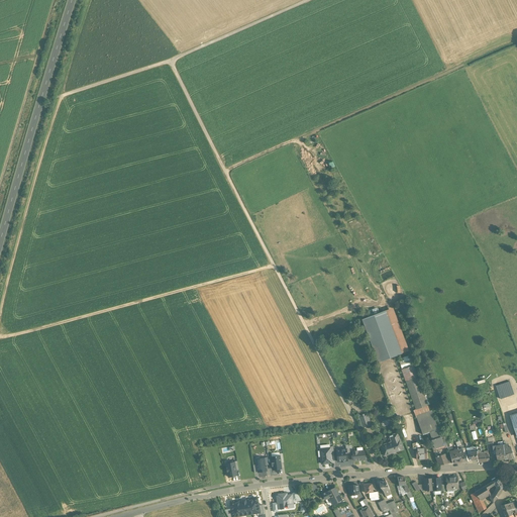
[(386,311),(362,320),(378,363),(402,354),(386,311)]
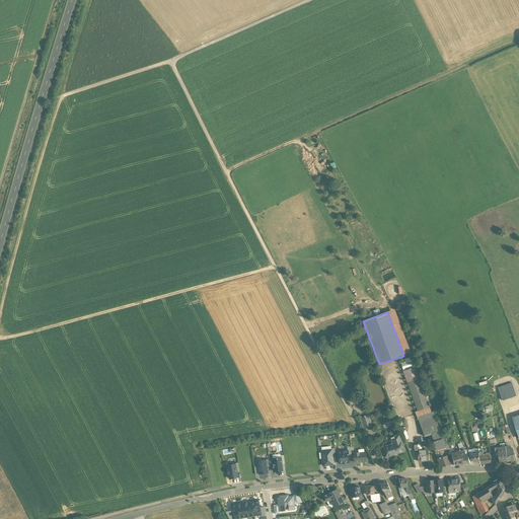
[(400,359),(403,370),(414,368),(413,362),(414,361),(413,357),(400,359)]
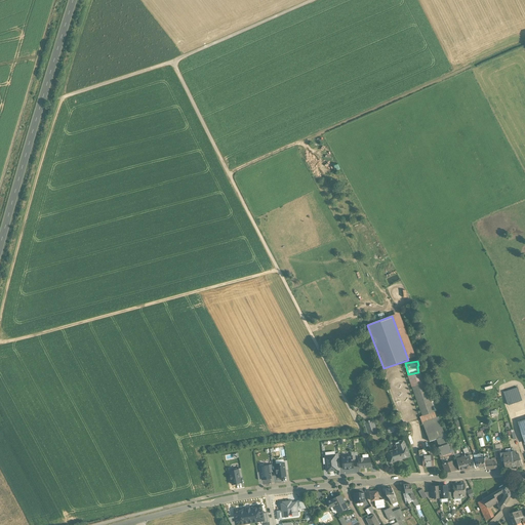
[(434,412),(423,384),(416,387),(414,382),(411,385),(422,416),(434,412)]
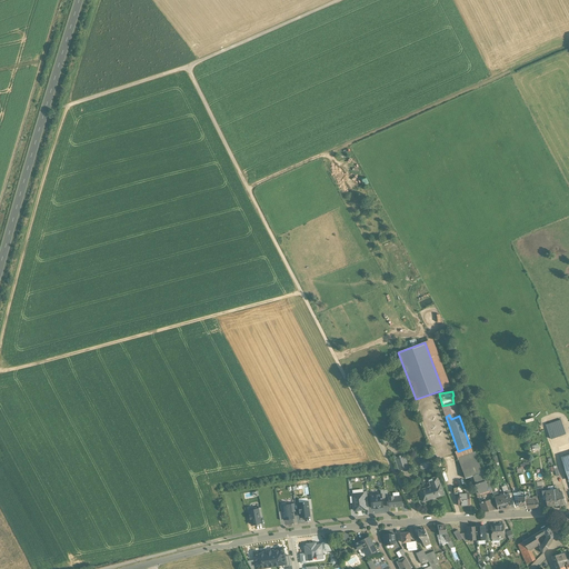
[(546,425),(548,429),(563,425),(561,420),(546,425)]
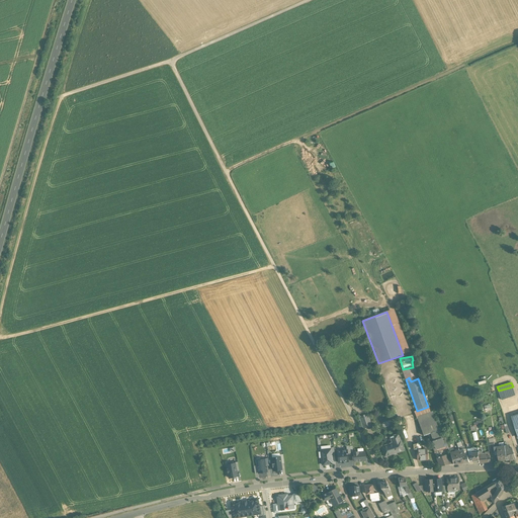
[(513,386),(499,391),(502,400),(512,397),(516,395),(513,386)]
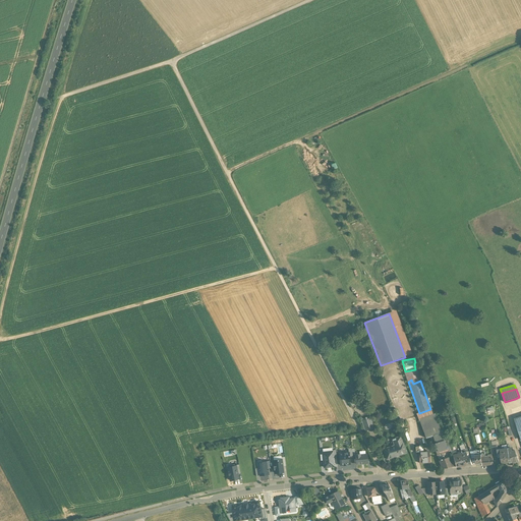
[(441,433),(433,414),(419,419),(428,447),(433,446),(439,461),(445,459),(443,454),(451,451),(447,441),(445,441),(443,432),(441,433)]
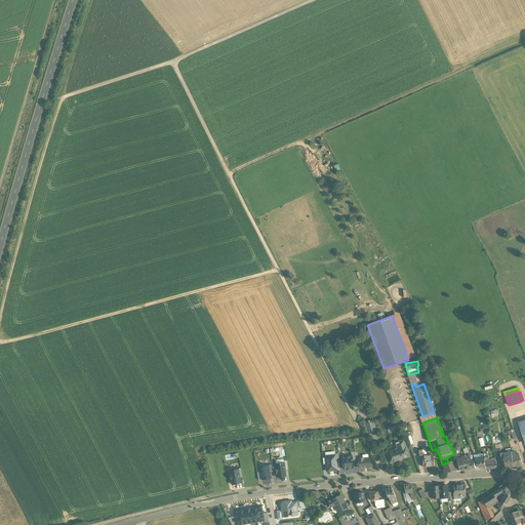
[(373,419),(364,422),(369,436),(375,434),(372,426),(375,425),(373,419)]
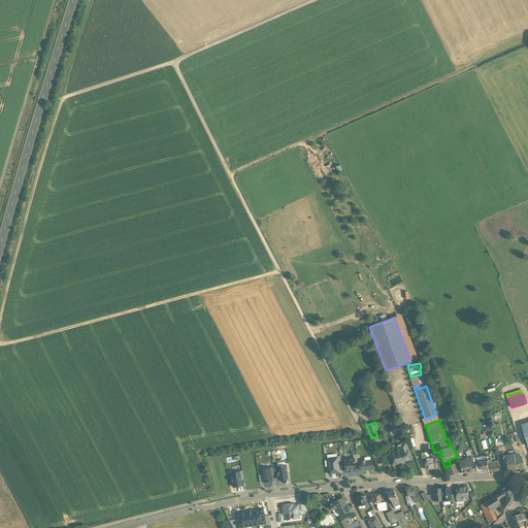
[(394,454),(389,456),(392,466),(400,463),(400,462),(411,458),(408,449),(407,449),(405,442),(398,444),(398,446),(399,446),(402,453),(394,455),(394,454)]
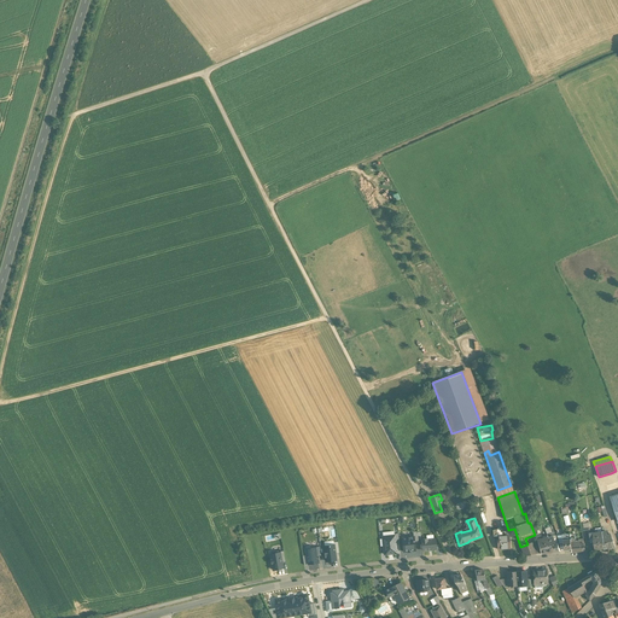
[(508,535),(502,536),(501,530),(497,530),(497,536),(499,551),(509,549),(508,535)]
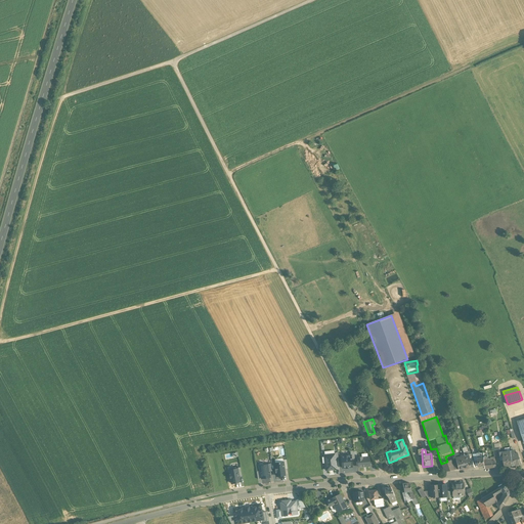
[(511,451),(499,452),(499,456),(504,456),(505,467),(513,466),(511,455),(511,451)]
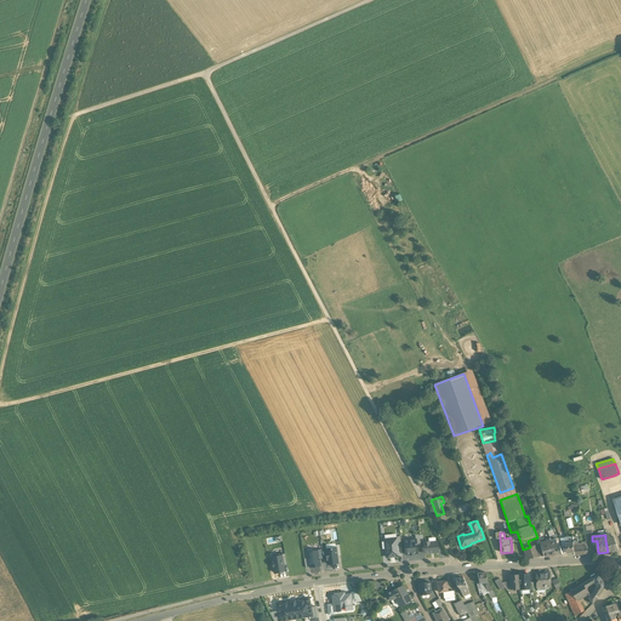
[(611,539),(609,539),(609,537),(609,535),(605,535),(605,540),(608,552),(617,550),(614,537),(611,539)]
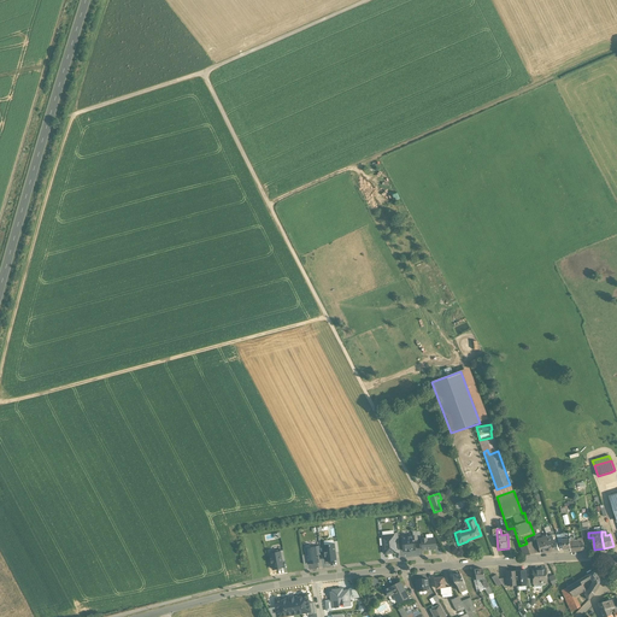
[(394,535),(382,536),(383,554),(395,553),(395,545),(394,535)]
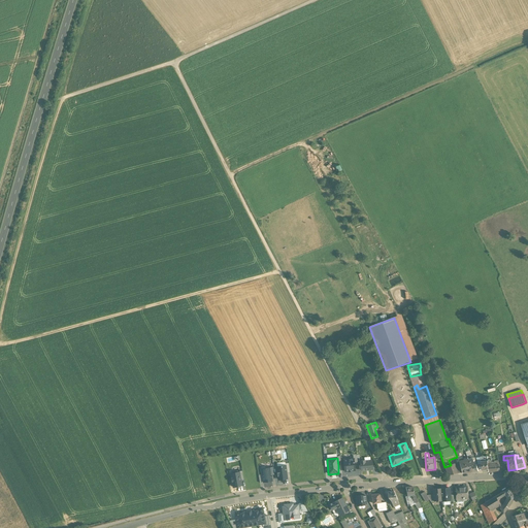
[(473,464),(471,458),(470,459),(468,459),(470,465),(471,472),(477,471),(475,464),(473,464)]
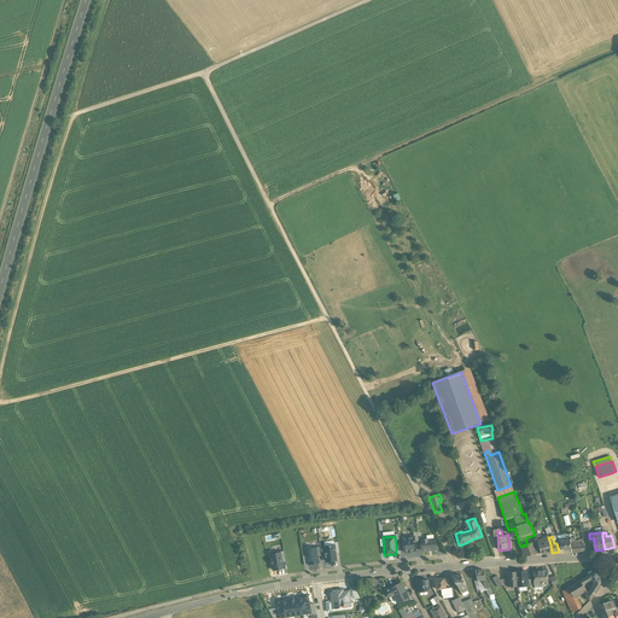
[(414,537),(402,538),(403,553),(415,552),(414,543),(414,537)]
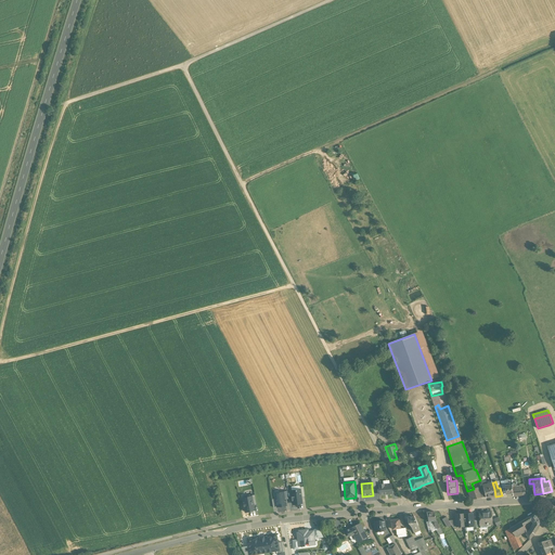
[(495,497),(492,483),(487,485),(488,489),(491,497),(495,497)]
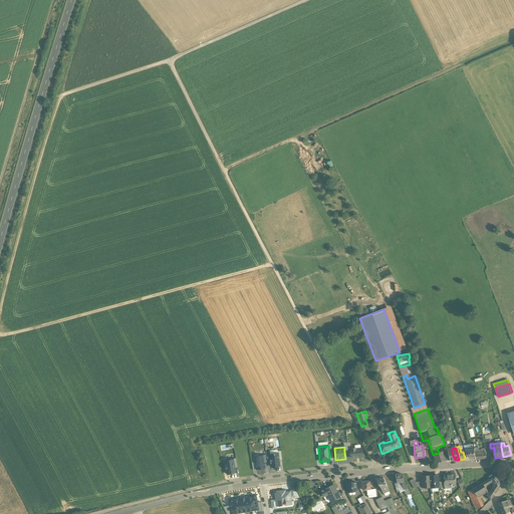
[(355,449),(351,449),(351,458),(362,458),(361,449),(355,450),(355,449)]
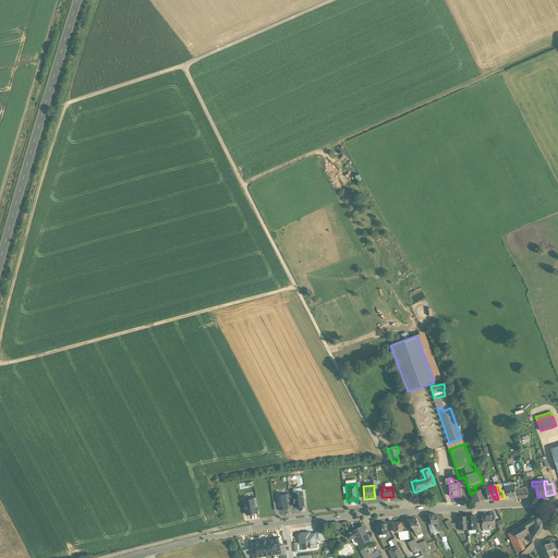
[(476,492),(470,494),(473,502),(488,500),(486,494),(481,495),(480,490),(476,492)]
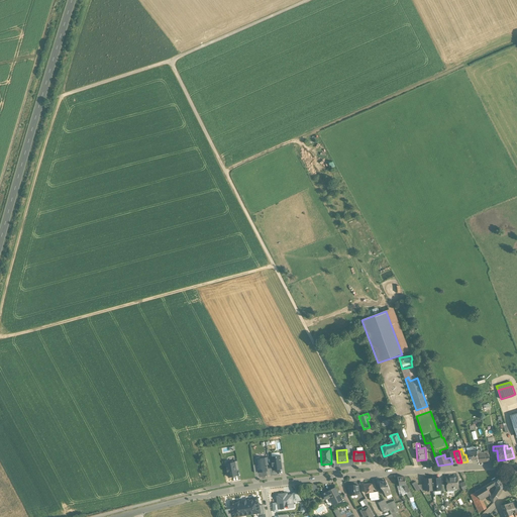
[(280,456),(271,457),(273,471),(282,470),(281,463),(280,456)]
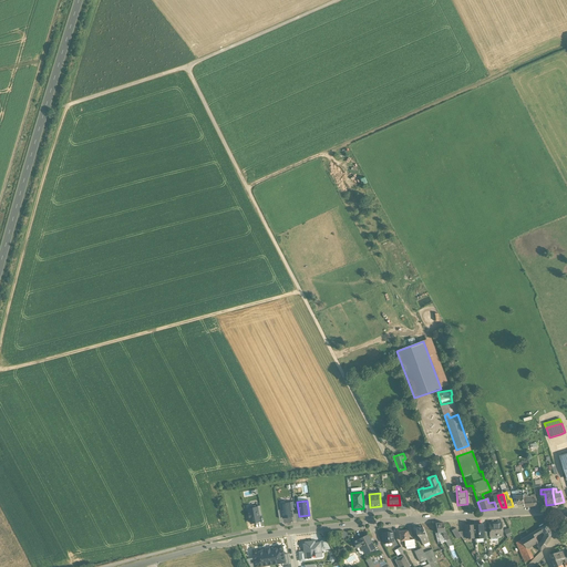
[(292,503),(280,504),(281,511),(282,518),(292,517),(291,511),(294,509),(292,503)]
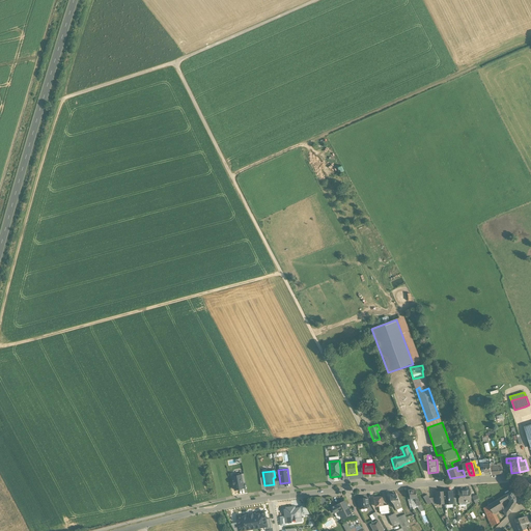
[(241,475),(232,477),(234,491),(243,488),(243,483),(241,475)]
